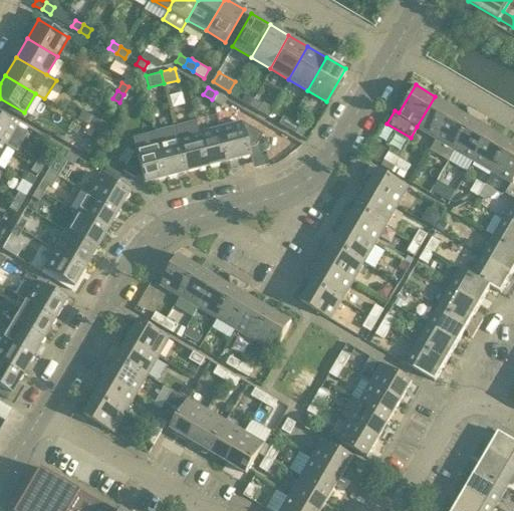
[(226,98),(216,92),(212,99),(222,105),(226,98)]
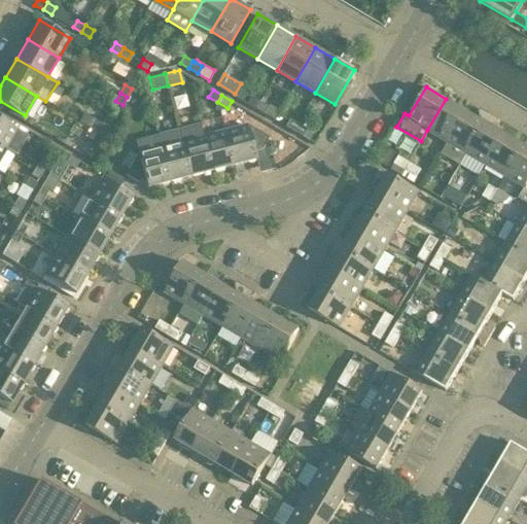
[(247,102),(255,107),(259,100),(251,95),(247,102)]
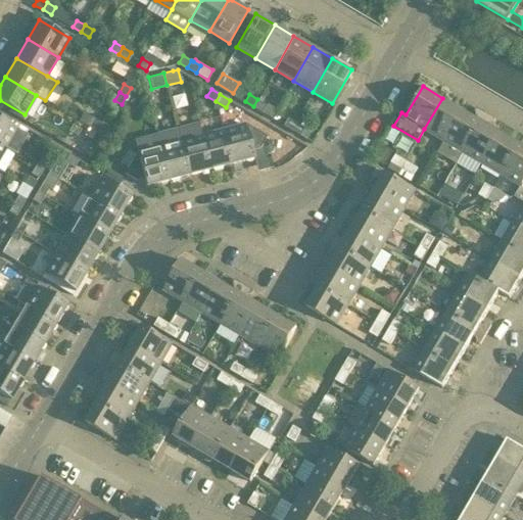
[(442,98),(424,129),(443,140),(462,109),(442,98)]
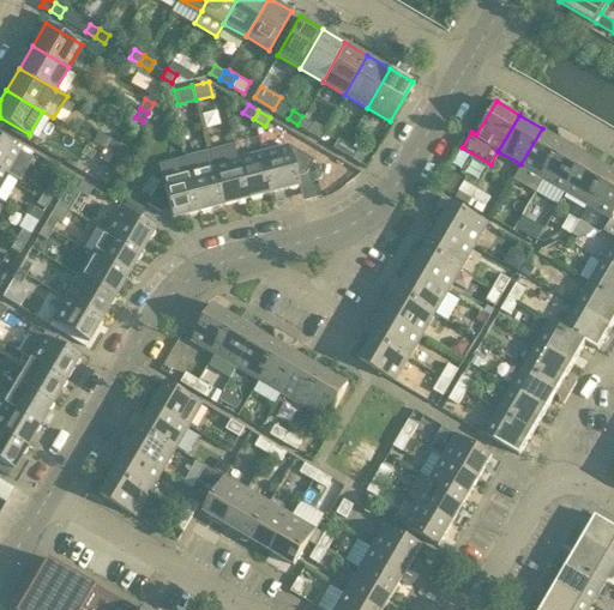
[(312,122),(302,116),(298,125),(307,131),(312,122)]
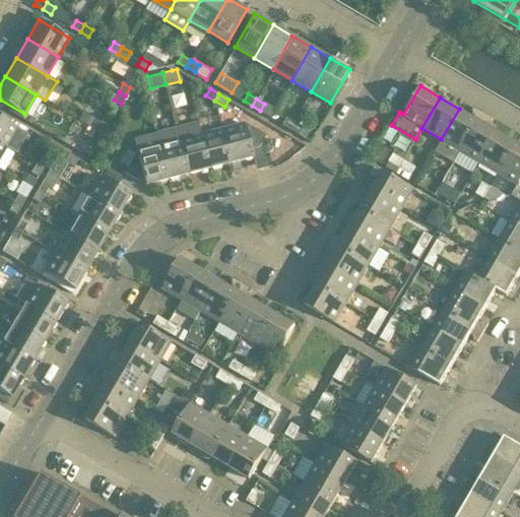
[(459,109),(441,139),(460,150),(482,111),(473,106),(471,109),(473,114),(471,116),(459,109)]
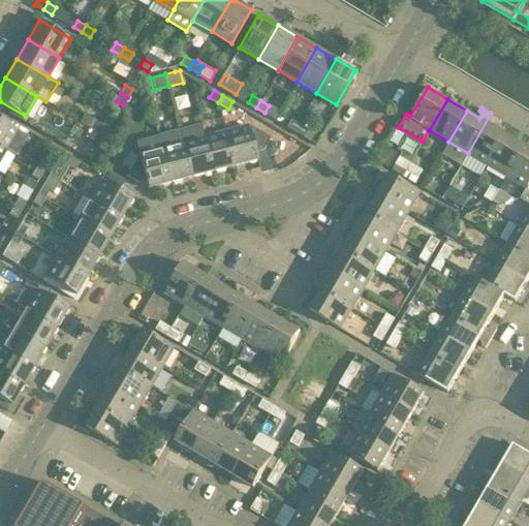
[(491,113),(468,153),(487,164),(505,133),(492,125),(494,123),(499,122),(501,119),(491,113)]
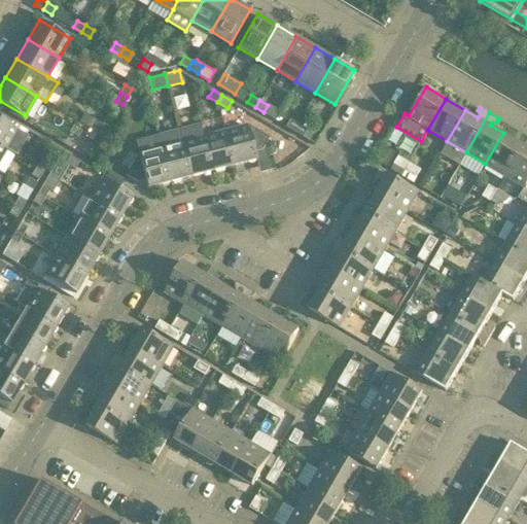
[(0,117),(0,144),(6,148),(15,153),(28,134),(0,117)]
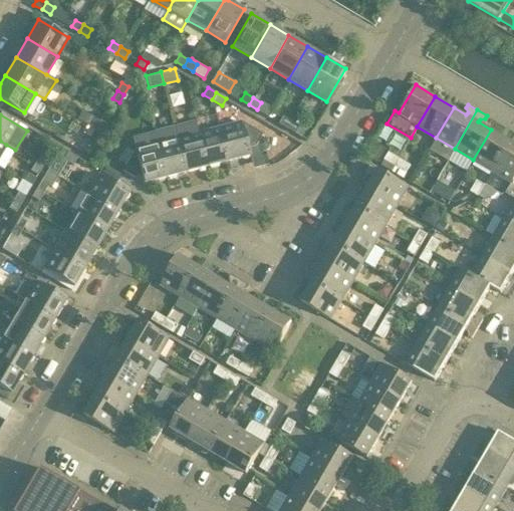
[(278,121),(286,126),(290,119),(282,114),(278,121)]
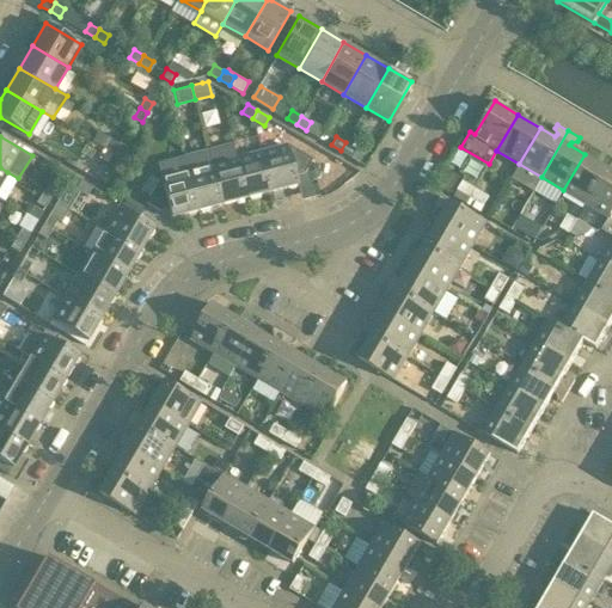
[(118,142),(112,139),(106,148),(114,152),(118,142)]
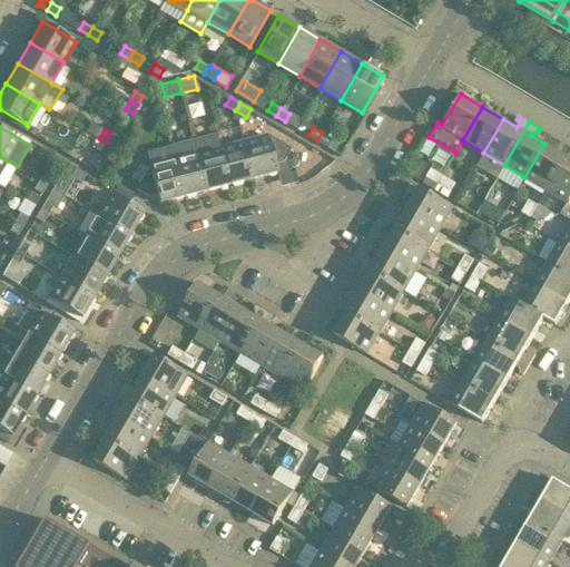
[(206,189),(229,183),(219,145),(216,132),(193,137),(206,189)]
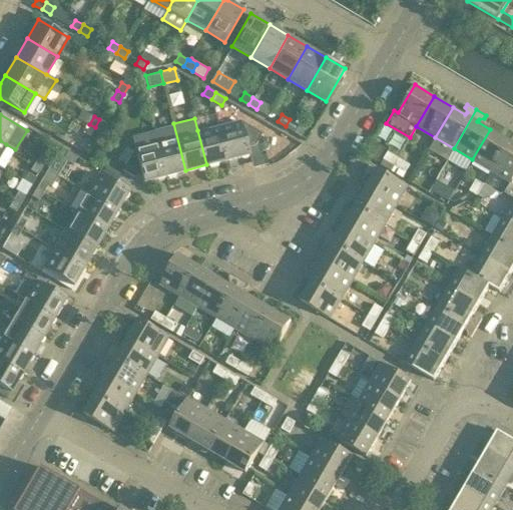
[(95,127),(101,131),(106,123),(99,119),(95,127)]
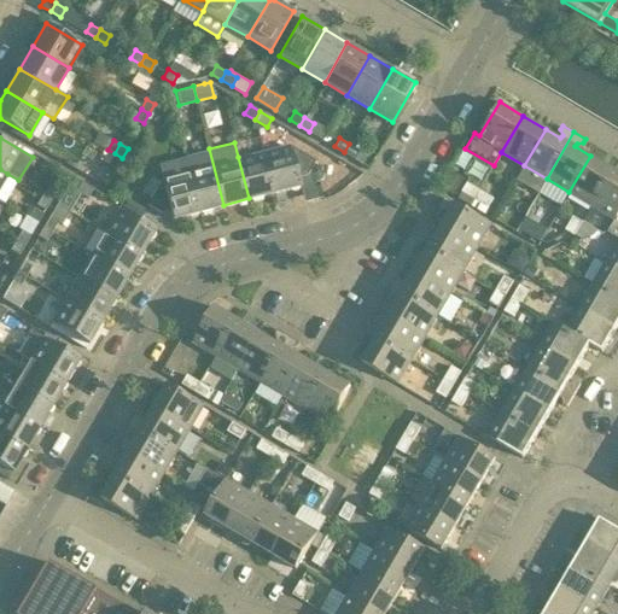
[(290,144),(263,151),(274,192),(299,185),(298,176),(307,174),(315,159),(290,144)]
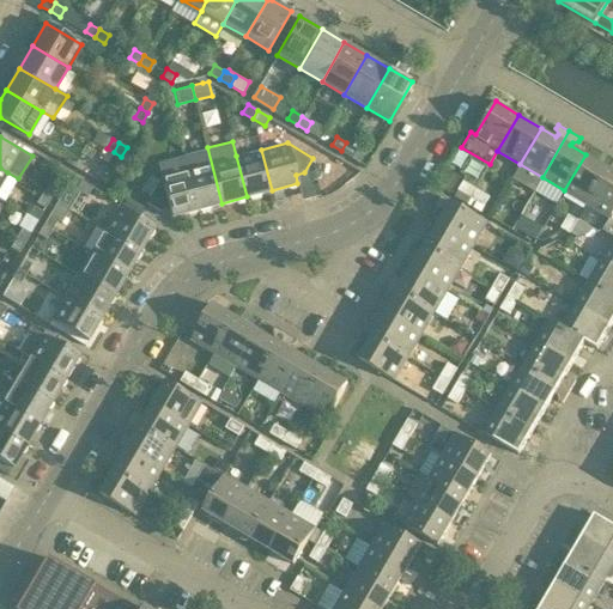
[(356,148),(346,142),(341,151),(351,157),(356,148)]
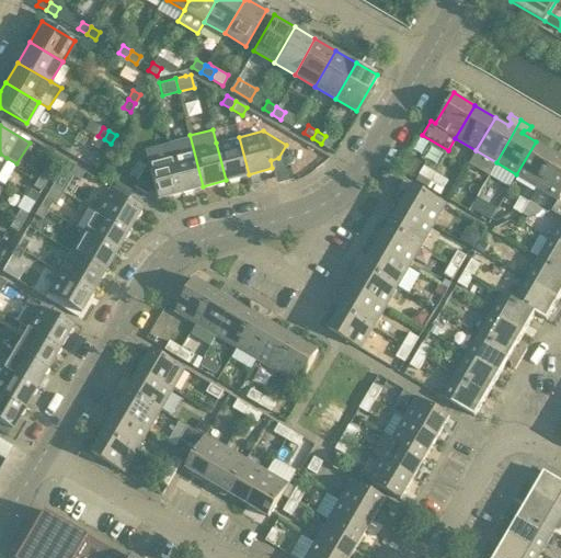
[(91,144),(99,149),(104,139),(98,136),(95,135),(91,144)]
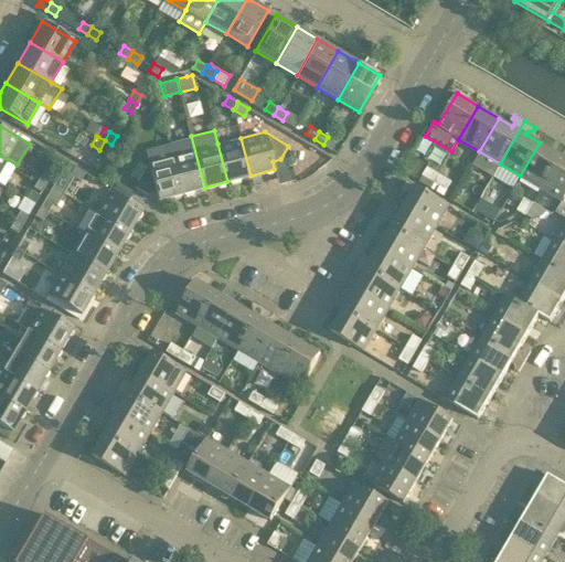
[(181,193),(204,188),(191,136),(168,142),(171,156),(181,193)]
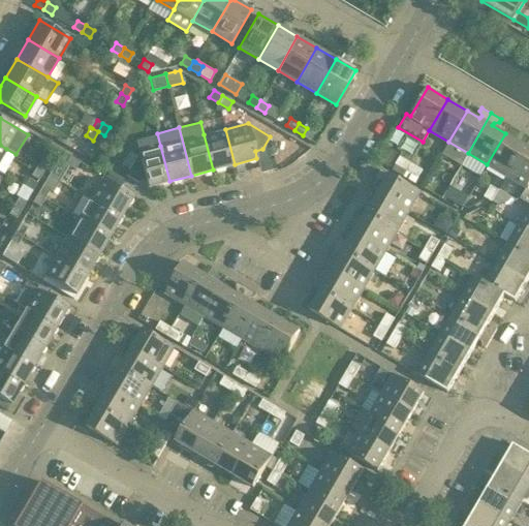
[(213,169),(235,164),(225,129),(204,134),(213,169)]
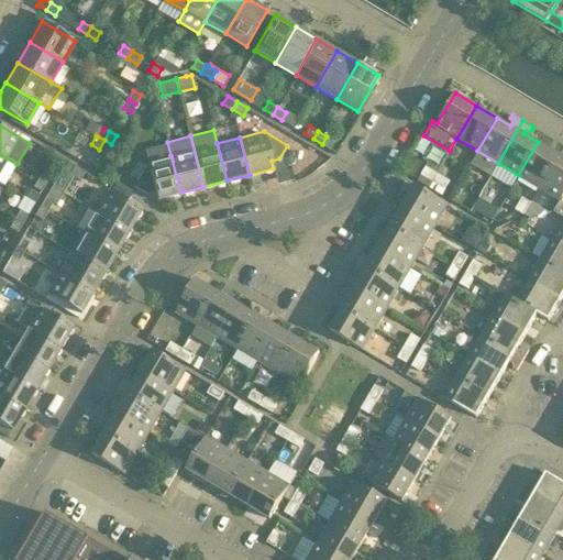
[(111,144),(105,140),(99,150),(107,154),(111,144)]
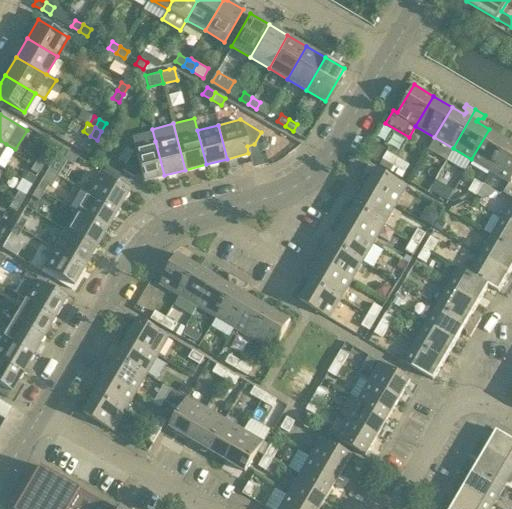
[(489,129),(471,159),(490,169),(507,139),(489,129)]
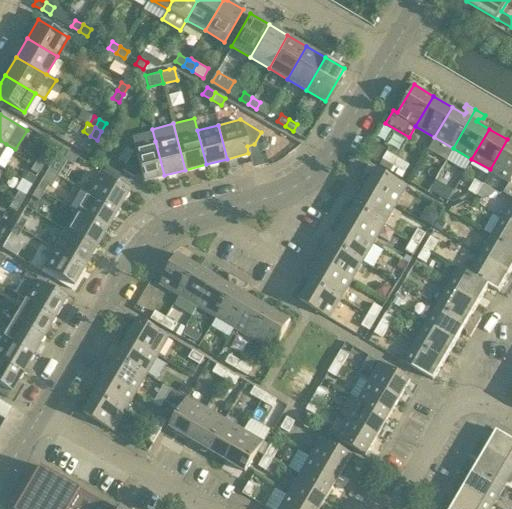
[(511,142),(507,139),(490,169),(509,181),(511,177),(511,176),(511,142)]
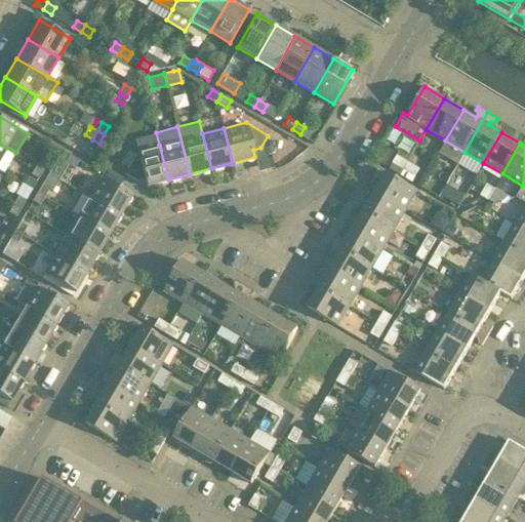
[(147,186),(168,179),(159,145),(137,151),(124,172),(136,179),(145,177),(147,186)]
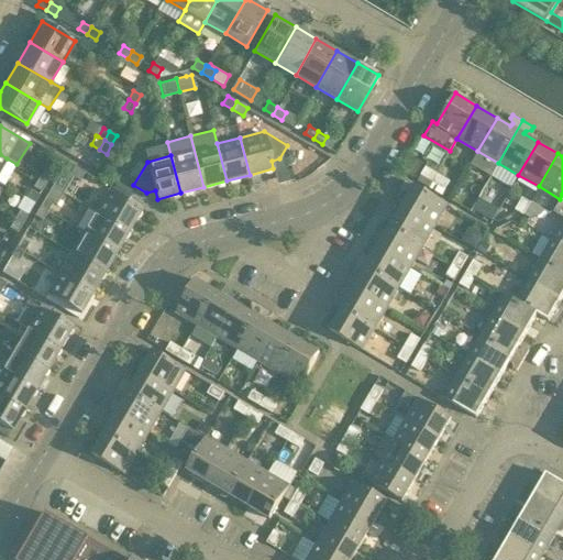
[(68,173),(74,164),(66,160),(52,185),(63,190),(72,175),(68,173)]
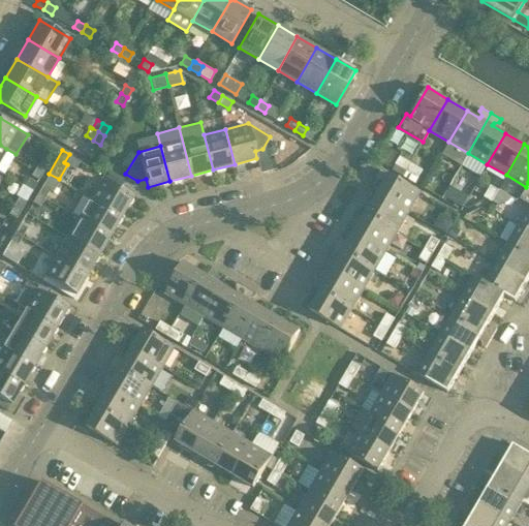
[(403,175),(411,161),(400,155),(392,168),(403,175)]
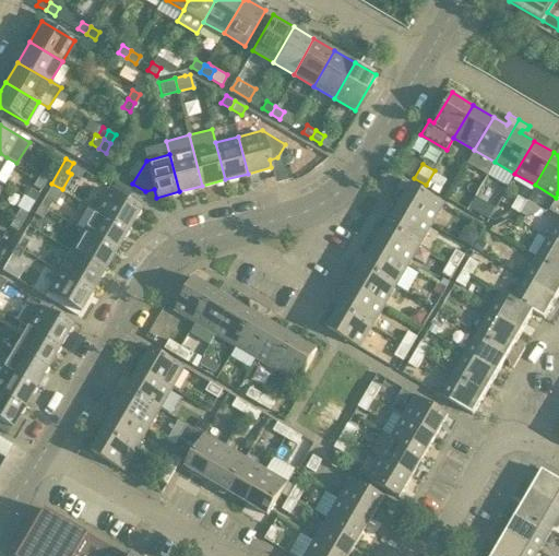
[(44,166),(38,175),(46,179),(50,170),(44,166)]
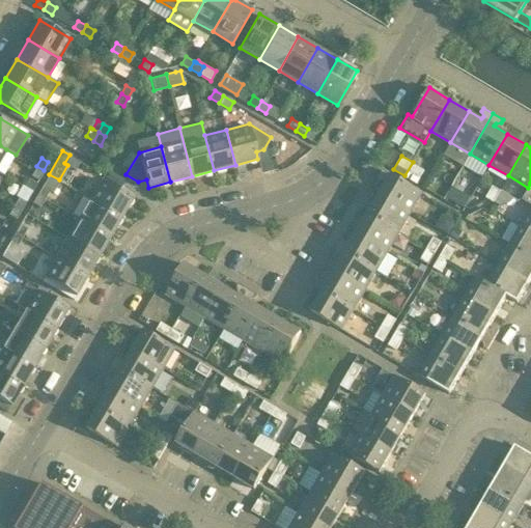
[(413,162),(404,175),(416,183),(423,169),(413,162)]
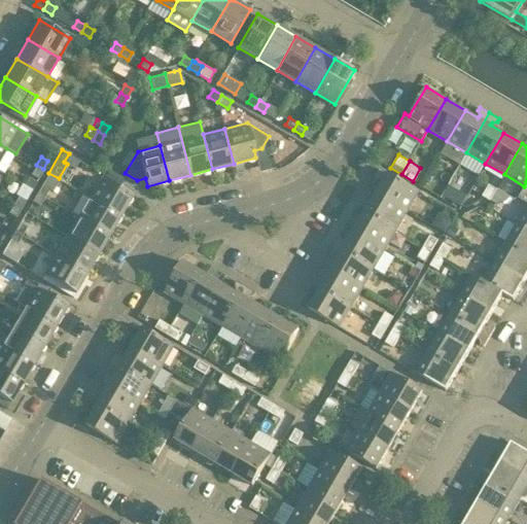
[(38,178),(43,169),(36,165),(31,173),(38,178)]
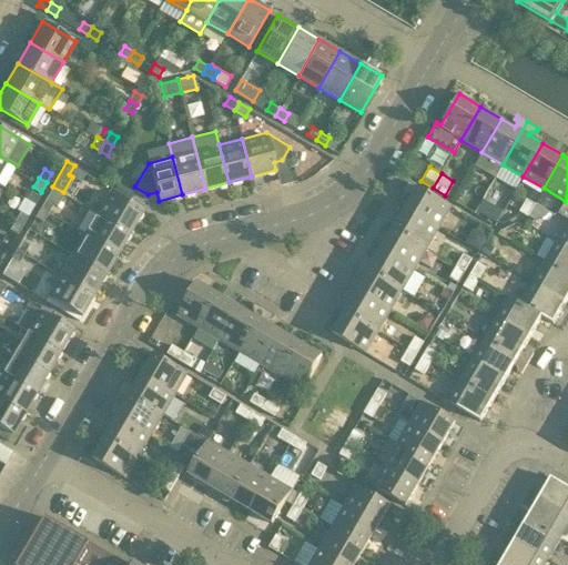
[(408,180),(402,191),(405,193),(411,192),(414,193),(405,207),(438,226),(452,205),(408,180)]
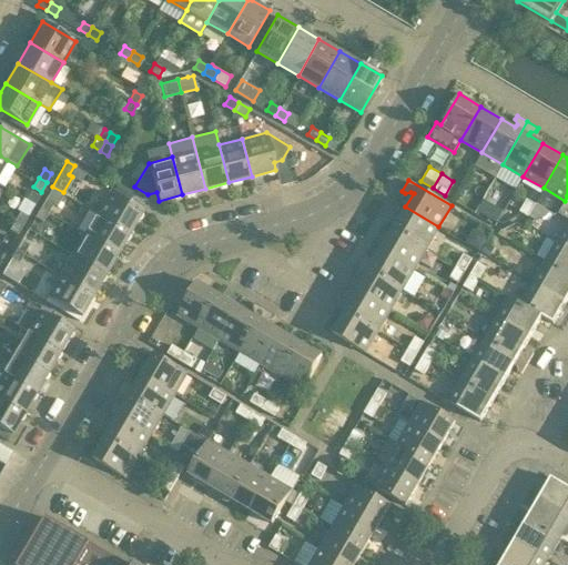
[(52,187),(46,198),(40,207),(48,211),(53,202),(57,204),(63,192),(52,187)]
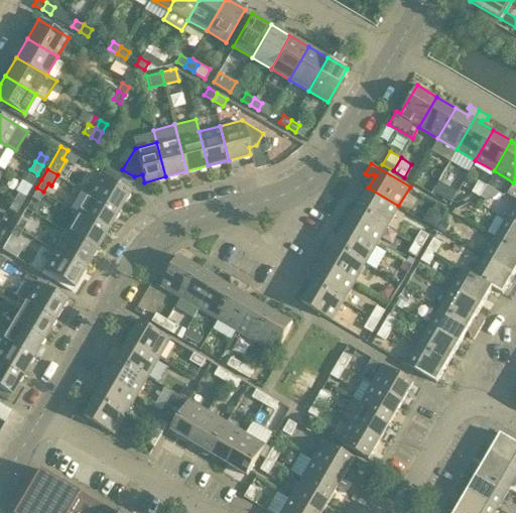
[(34,178),(23,171),(19,178),(31,184),(34,178)]
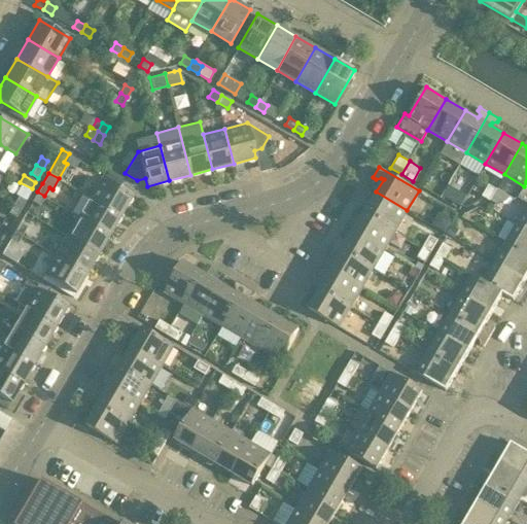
[(101,177),(89,197),(120,215),(132,196),(101,177)]
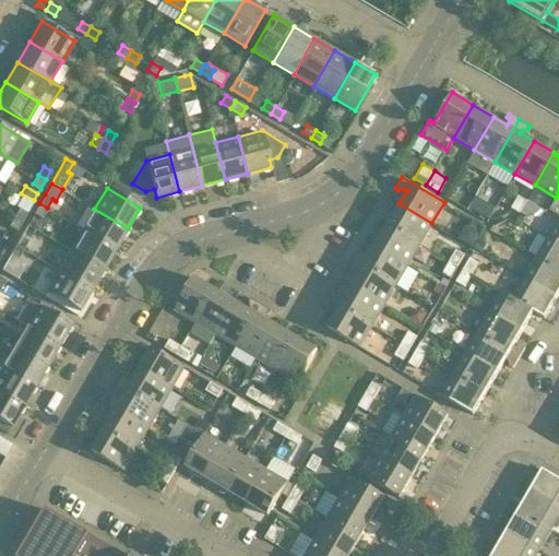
[(558,210),(558,192),(558,193),(556,198),(549,209),(557,213),(558,210)]
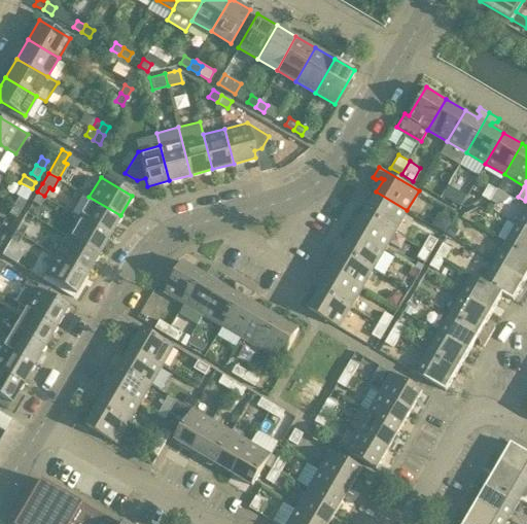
[(497,187),(489,183),(483,195),(490,199),(497,187)]
